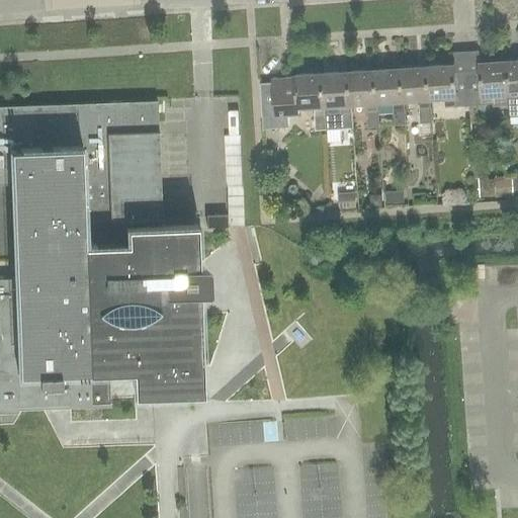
[(517,60),(507,61),(509,93),(509,105),(510,117),(517,116),(517,60)]
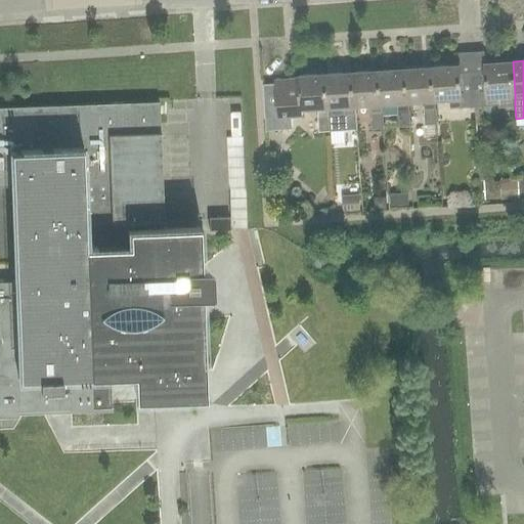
[(515,94),(513,61),(485,63),(486,72),(474,73),(476,106),(499,105),(499,107),(515,106),(515,94)]
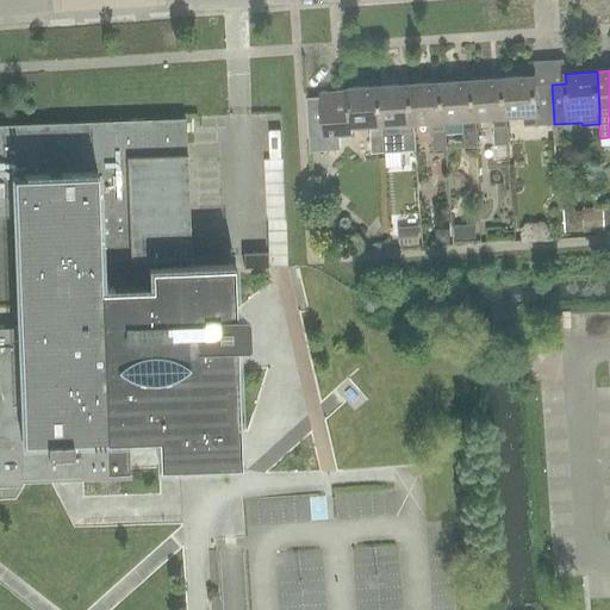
[(554,124),(552,85),(536,86),(536,76),(504,79),(508,117),(524,116),(526,126),(554,124)]
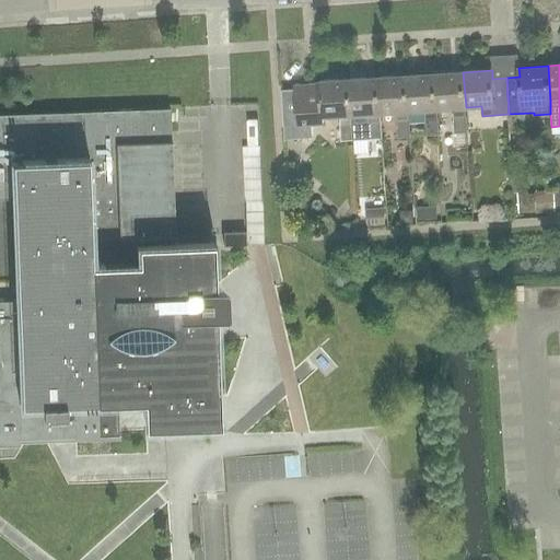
[(466,107),(463,72),(434,73),(436,108),(438,108),(454,107),(455,133),(468,132),(466,107)]
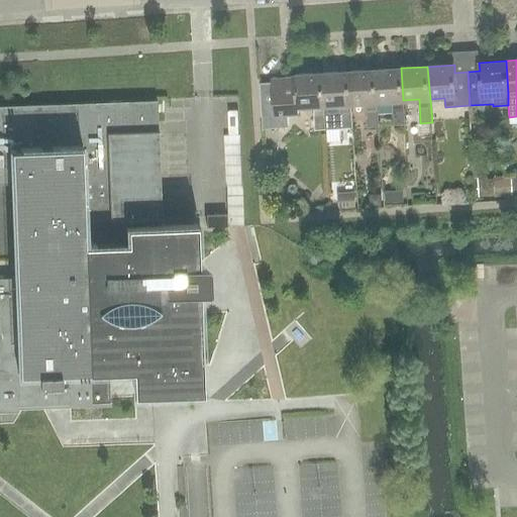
[(403,100),(401,68),(375,70),(377,102),(378,102),(393,101),(394,124),(406,124),(404,100),(403,100)]
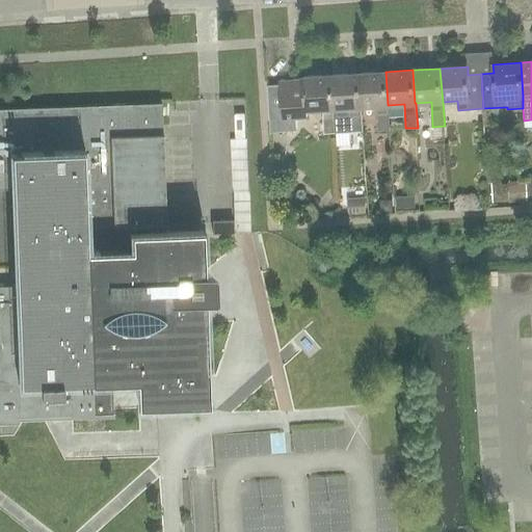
[(388,105),(386,72),(358,74),(362,107),(377,106),(378,130),(391,129),(389,105),(388,105)]
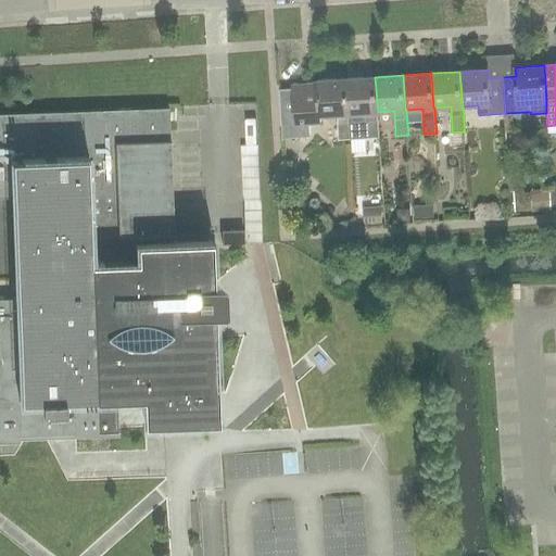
[(378,112),(375,77),(346,79),(350,114),(366,113),(367,138),(380,137),(378,112)]
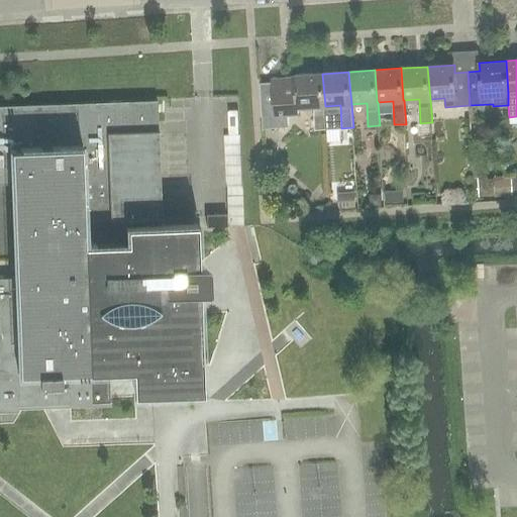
[(325,106),(322,74),(296,75),(296,83),(261,85),(263,125),(289,124),(289,113),(299,113),(299,107),(314,106),(315,130),(327,129),(325,106)]
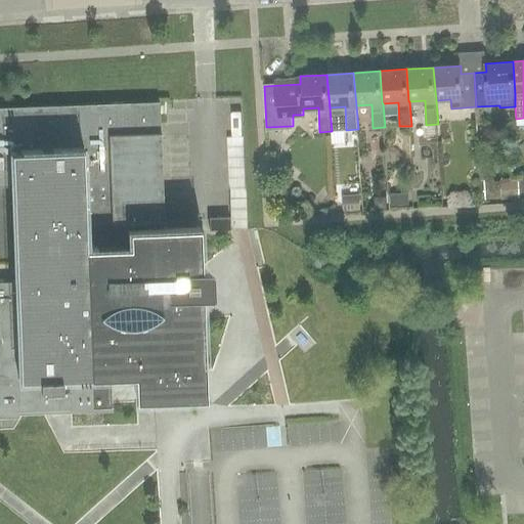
[(0,412),(14,412),(14,415),(18,415),(20,415),(23,415),(24,415),(43,413),(44,413),(113,410),(113,402),(113,401),(112,375),(135,374),(135,399),(207,397),(203,295),(215,295),(214,269),(202,269),(202,263),(200,213),(197,213),(164,214),(164,201),(163,190),(162,142),(161,132),(160,132),(159,101),(0,107),(0,175),(11,175),(15,280),(0,280),(0,412)]
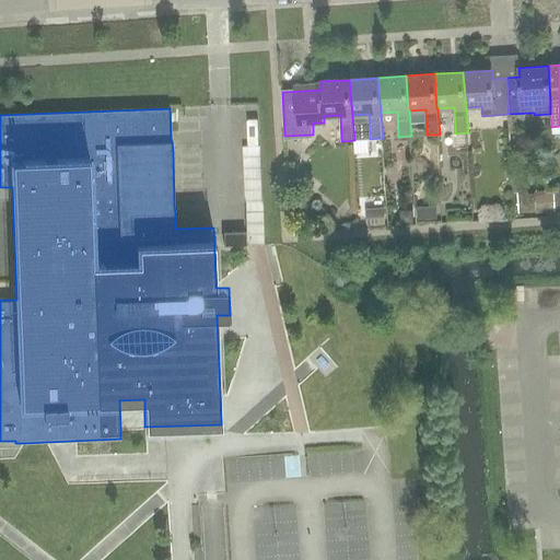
[(264,244),(260,146),(243,147),(246,232),(247,242),(247,245),(264,244)]
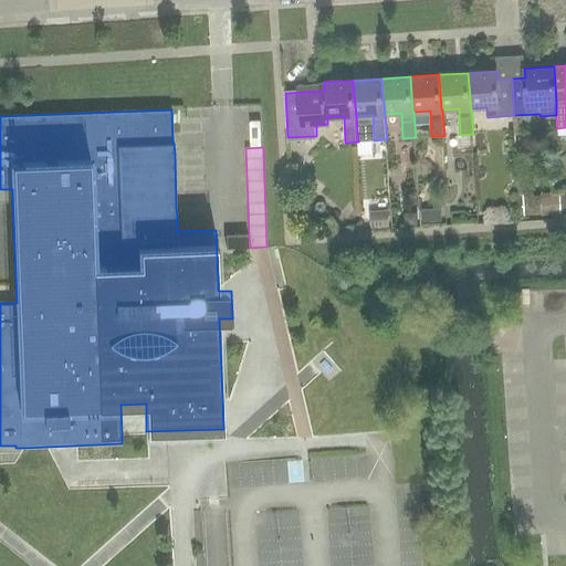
[(533,191),(522,192),(523,217),(554,215),(553,194),(541,194),(541,196),(533,196),(533,191)]
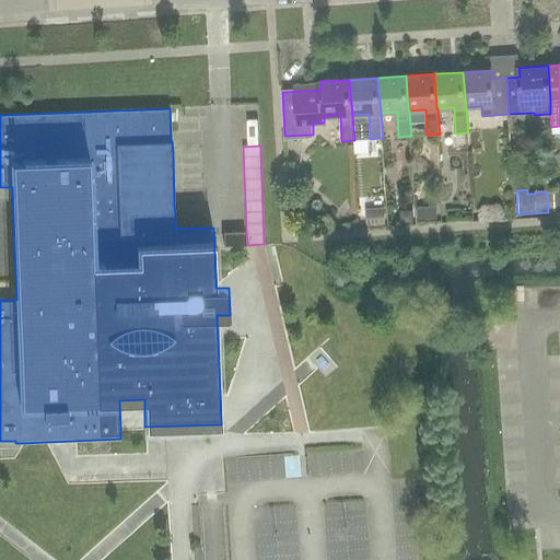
[(436,207),(417,209),(418,221),(438,220),(436,207)]
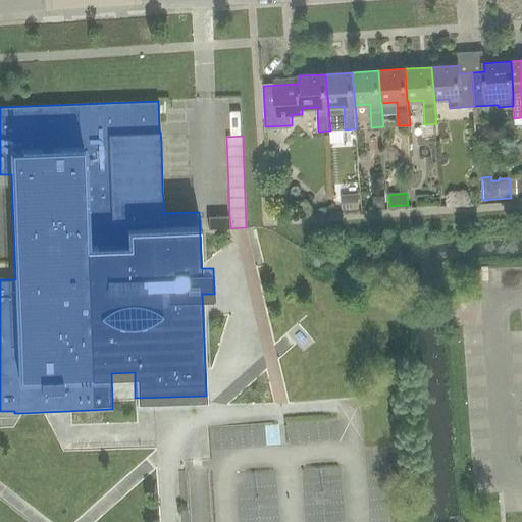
[(373,198),(373,210),(385,210),(385,198),(373,198)]
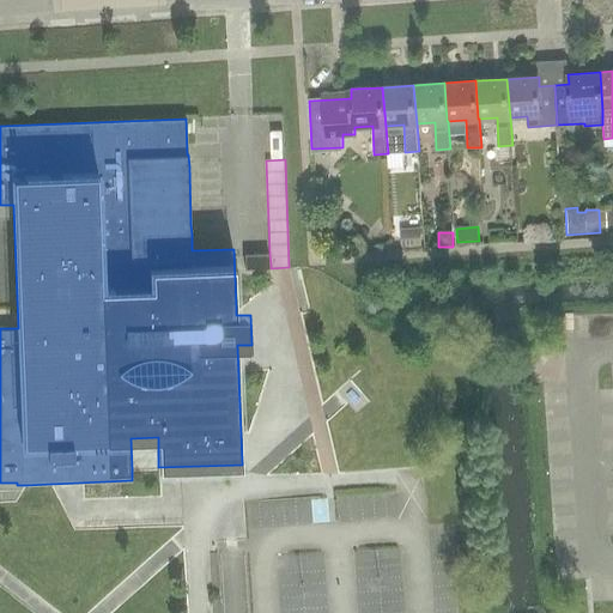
[(423,235),(402,235),(402,249),(423,248),(423,235)]
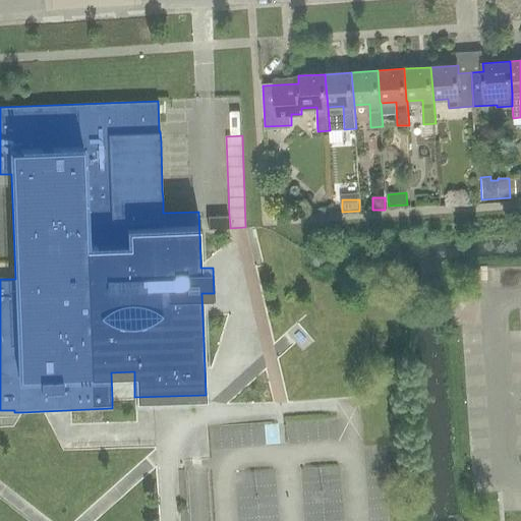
[(230,225),(229,216),(208,217),(209,228),(230,228),(230,225)]
